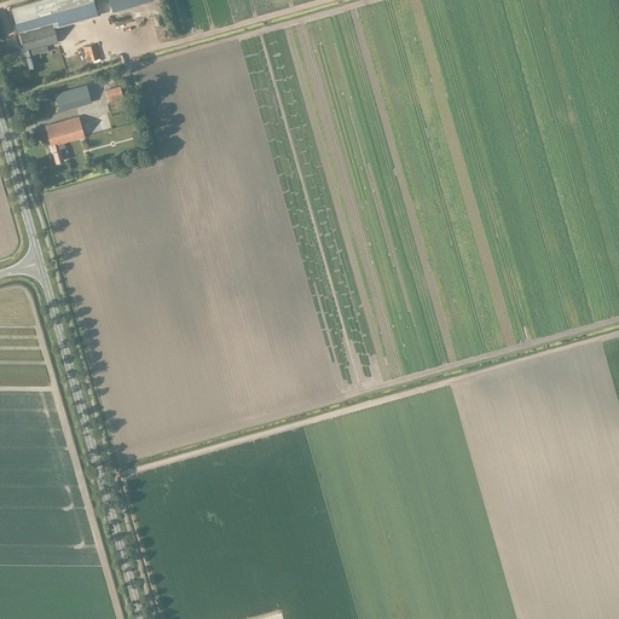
[(57,42),(53,28),(98,16),(93,0),(35,0),(12,6),(18,32),(24,52),(25,51),(28,57),(25,57),(29,68),(36,65),(34,55),(33,56),(30,50),(57,42)]
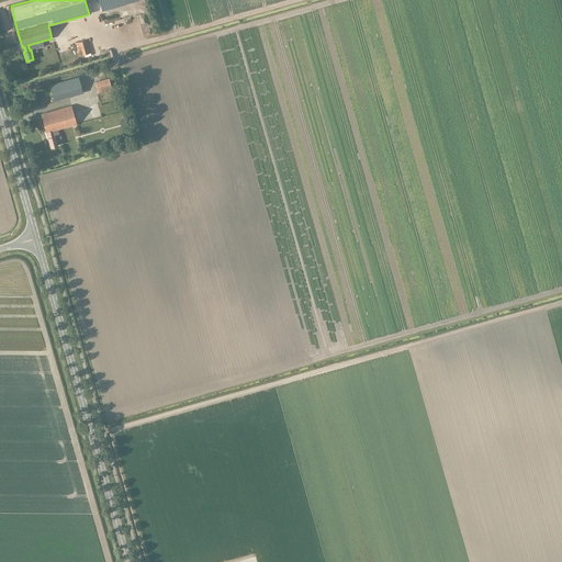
[(135,0),(98,0),(101,10),(135,0)]
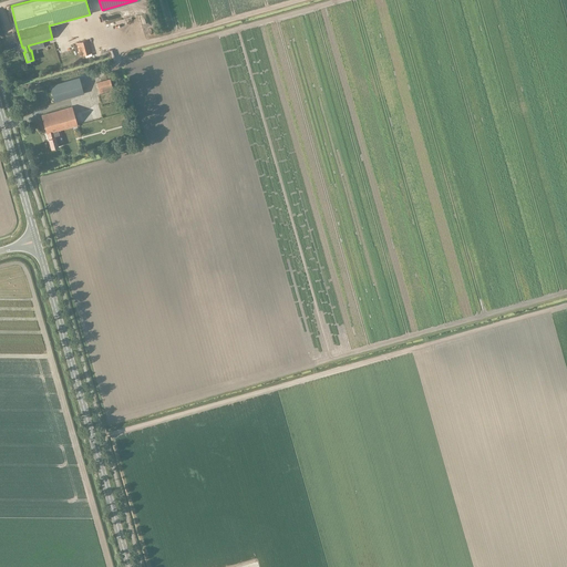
[(81,84),(79,78),(49,85),(54,102),(83,94),(82,88),(85,86),(84,84),(81,84)]
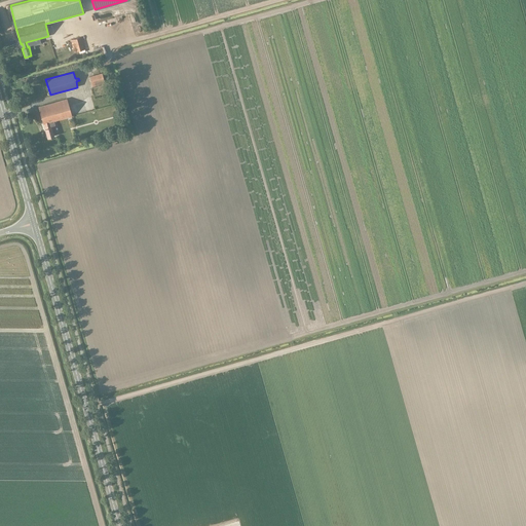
[(92,86),(105,83),(102,73),(89,77),(92,86)]
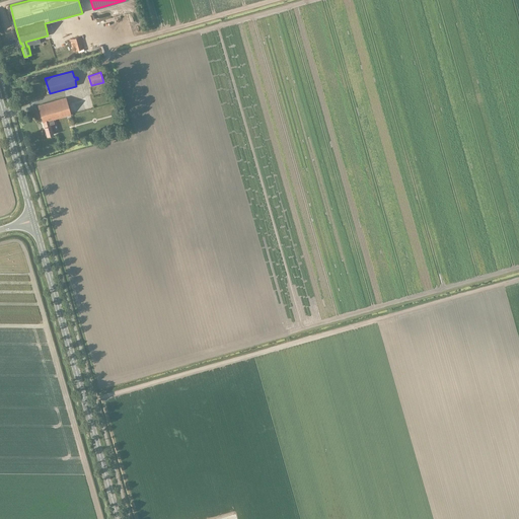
[(53,120),(70,115),(66,97),(38,105),(43,123),(44,122),(46,127),(44,127),(47,136),(53,134),(52,131),(56,130),(53,120)]
